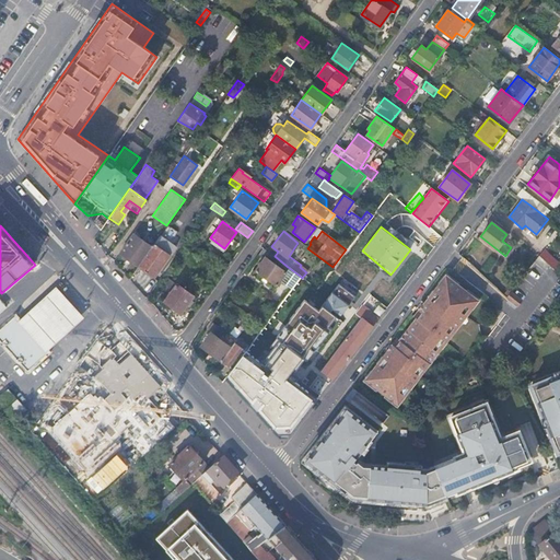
[(133,233),(119,253),(138,265),(151,246),(133,233)]
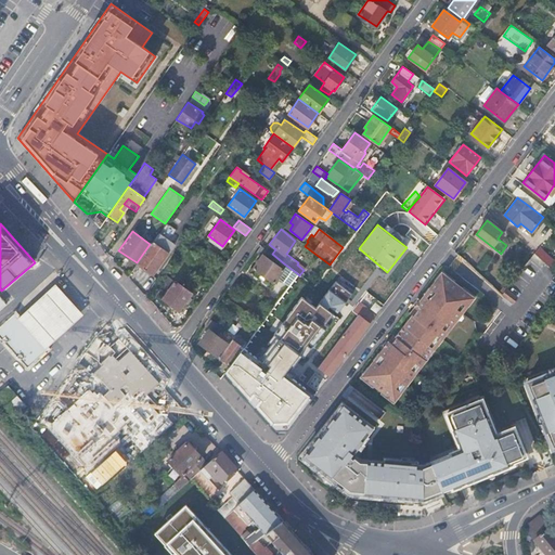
[(150,244),(137,262),(152,274),(173,245),(158,233),(150,244)]
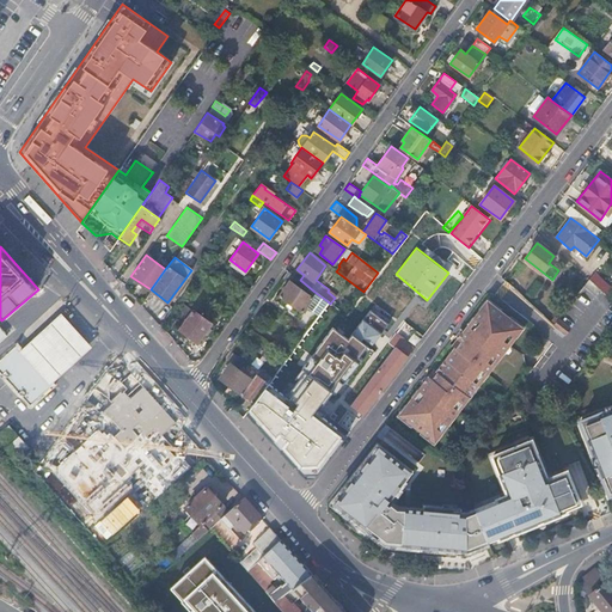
[(300,280),(288,270),(281,279),(287,283),(277,295),(300,312),(305,306),(314,292),(300,280)]
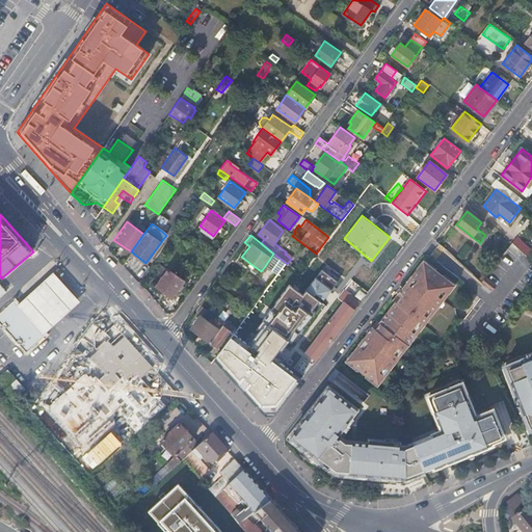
[(527,258),(531,251),(514,237),(510,242),(527,258)]
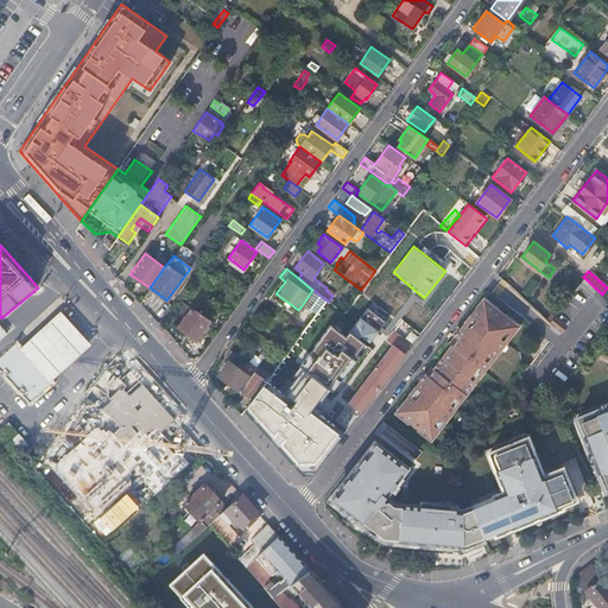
[(325,299),(312,290),(303,304),(315,314),(325,299)]
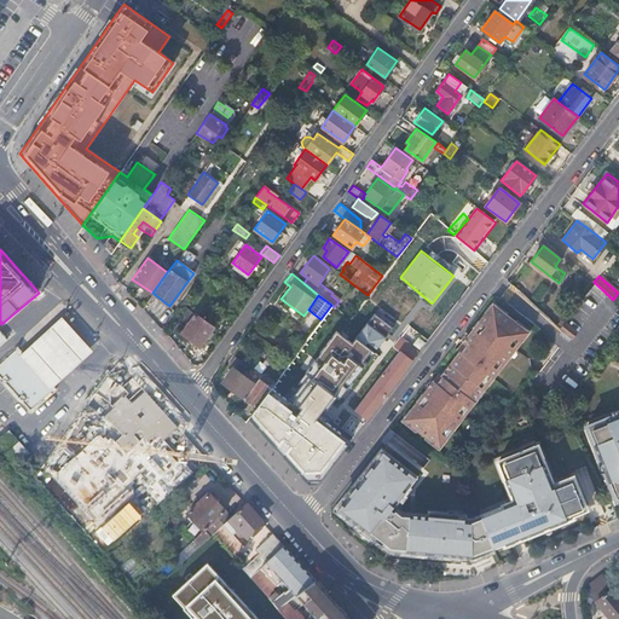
[(507,312),(495,304),(486,314),(484,313),(478,320),(480,323),(474,330),(472,329),(456,350),(458,351),(440,375),(438,372),(422,393),(424,395),(418,403),(416,401),(410,409),(412,411),(404,422),(415,431),(417,428),(426,434),(424,438),(435,446),(444,435),(446,438),(452,429),(450,427),(461,415),(463,416),(474,401),(472,399),(490,376),(493,377),(504,363),(502,360),(512,347),(515,350),(520,342),(518,340),(527,328),(516,319),(514,323),(504,316),(507,312)]
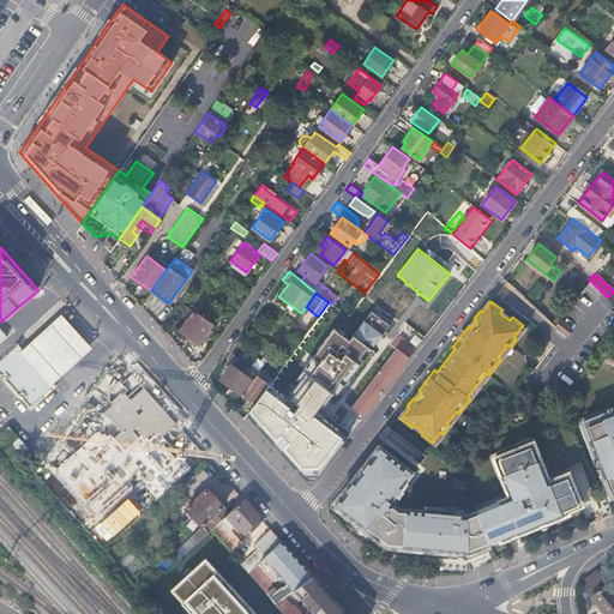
[(193,311),(186,306),(176,319),(184,325),(180,330),(198,342),(211,323),(194,311),(193,311)]
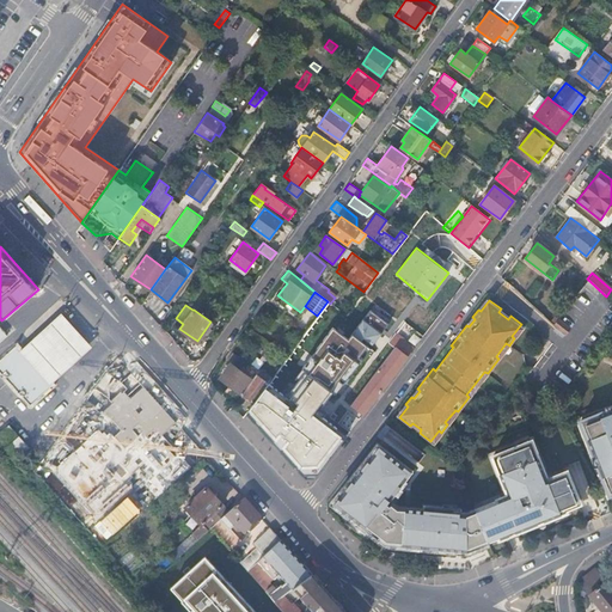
[(282,396),(265,387),(250,410),(301,467),(323,466),(346,438),(313,412),(337,381),(344,384),(390,325),(371,311),(348,340),(332,329),(282,396)]
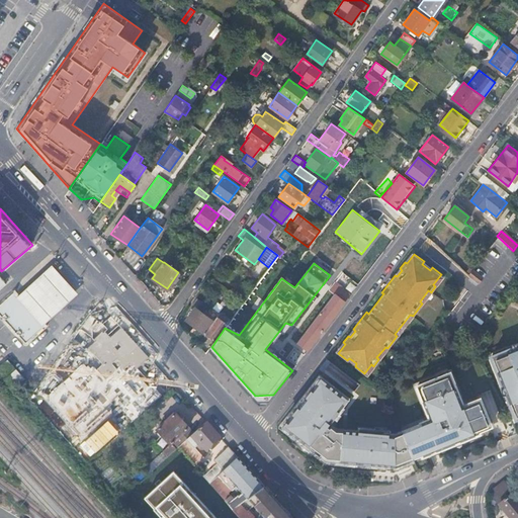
[(54,265),(20,295),(47,325),(80,293),(54,265)]
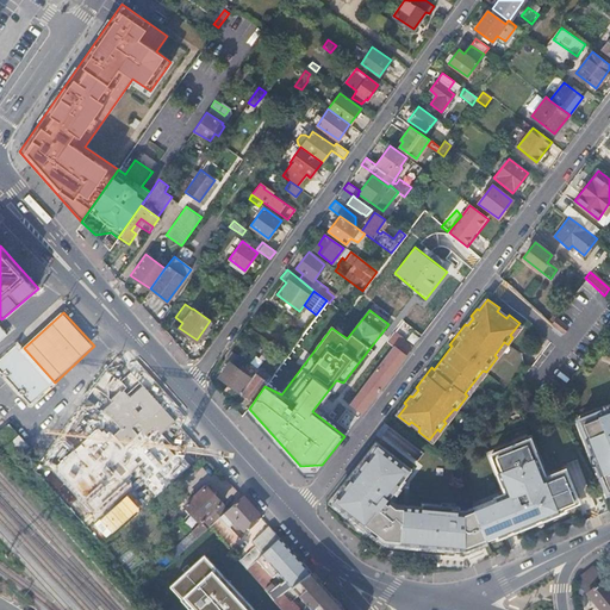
[(568,327),(559,319),(554,325),(564,332),(568,327)]
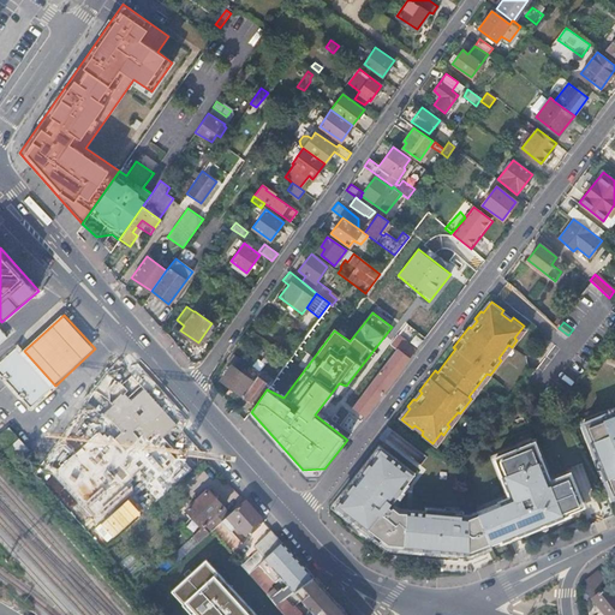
[(395,376),(412,354),(404,346),(405,345),(396,338),(390,345),(396,350),(383,366),(395,376)]
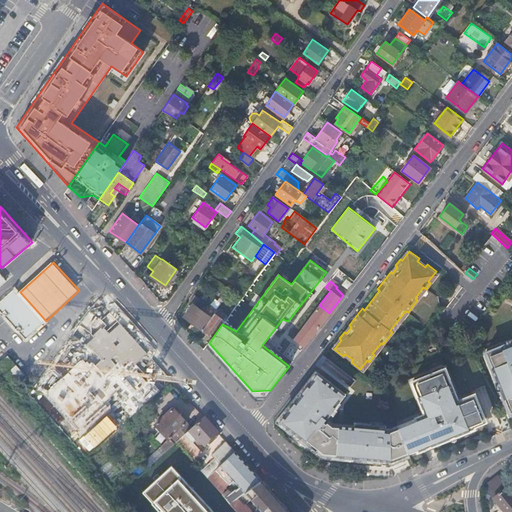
[(46,321),(20,292),(15,287),(14,289),(15,289),(0,303),(0,311),(27,341),(46,324),(47,324),(48,323),(46,321)]
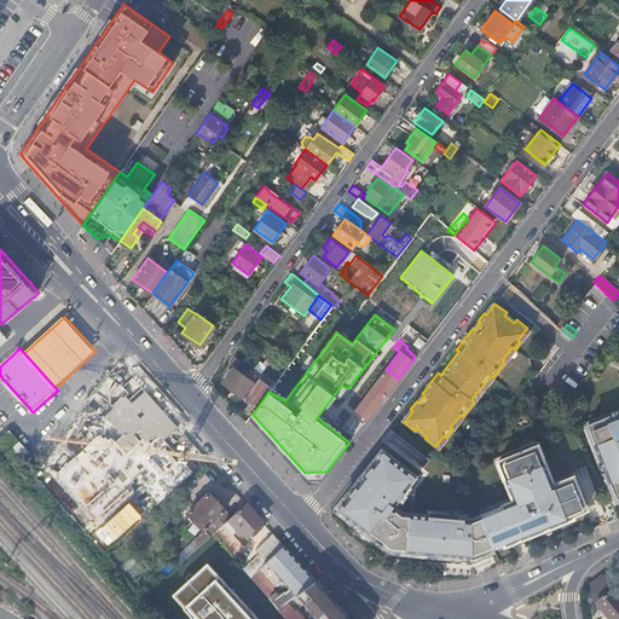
[(221,382),(244,399),(255,383),(243,375),(249,366),(239,359),(237,362),(235,360),(231,365),(232,366),(221,382)]
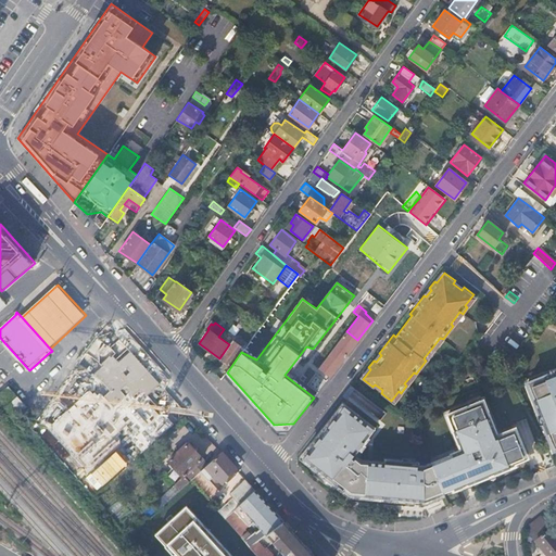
[(329,377),(357,340),(346,331),(321,364),(317,368),(329,377)]
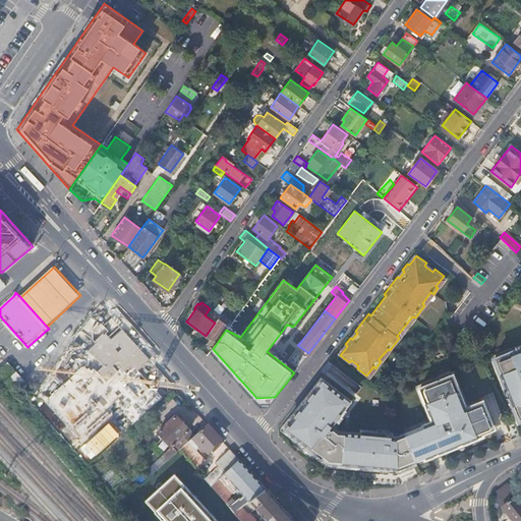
[(216,343),(230,323),(220,314),(215,323),(206,336),(216,343)]
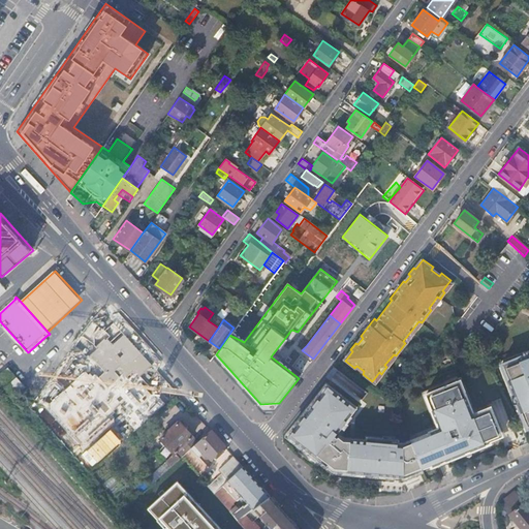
[(88,393),(135,346),(113,323),(87,348),(96,359),(74,379),(88,393)]
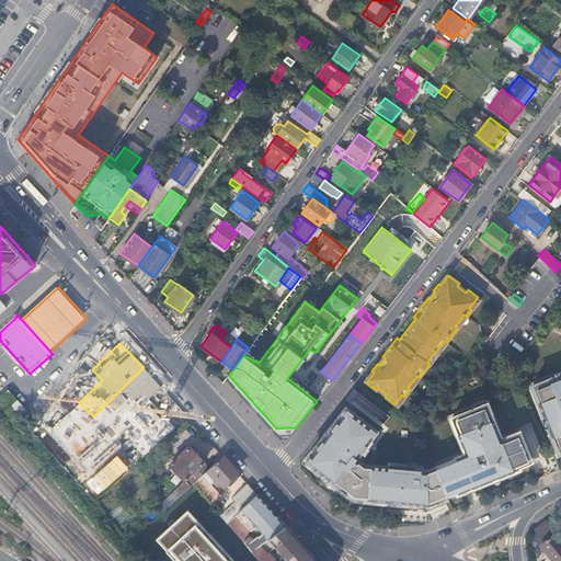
[(560,373),(531,386),(559,453),(560,450),(560,373)]
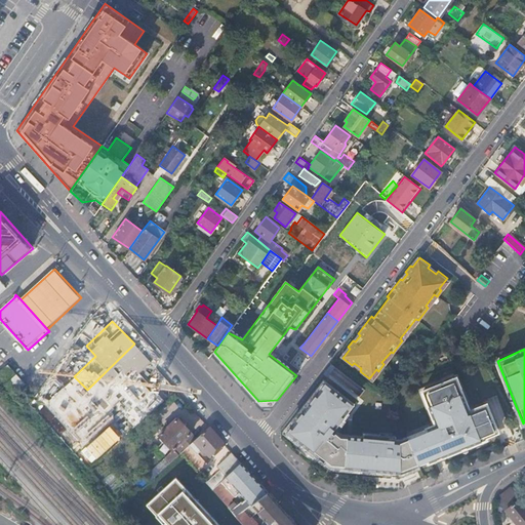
[(137,414),(154,398),(127,369),(110,385),(137,414)]
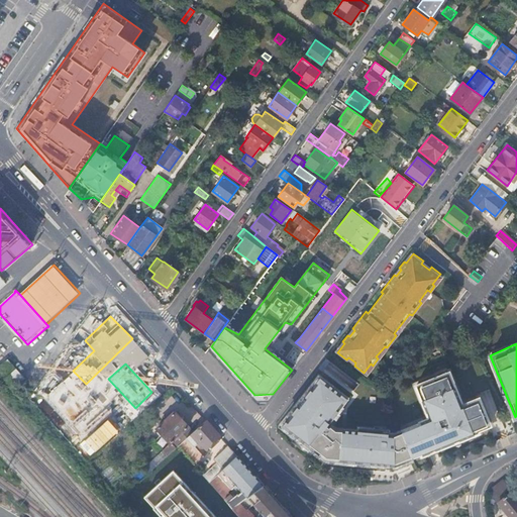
[(319,376),(282,424),(324,460),(326,455),(330,458),(394,464),(412,457),(411,455),(421,451),(422,453),(478,431),(477,429),(490,424),(479,397),(461,404),(448,372),(415,386),(428,418),(419,421),(420,422),(400,430),(393,432),(387,432),(388,429),(356,426),(356,429),(335,427),(330,423),(328,426),(325,424),(346,397),(319,376)]
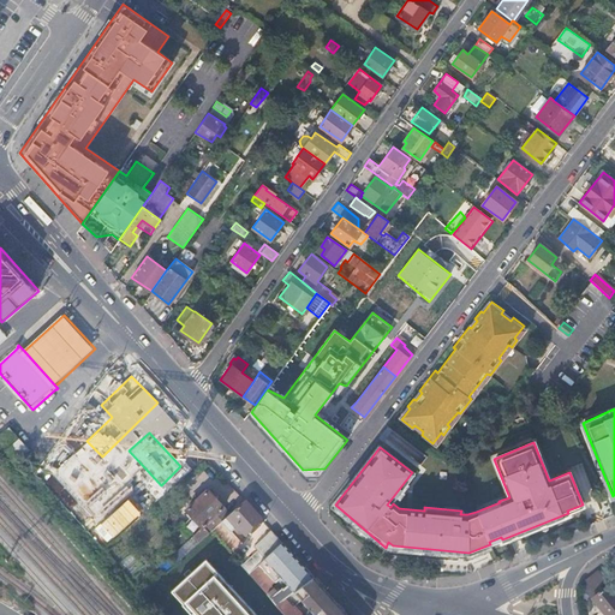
[(37,469),(33,475),(48,488),(54,481),(37,469)]
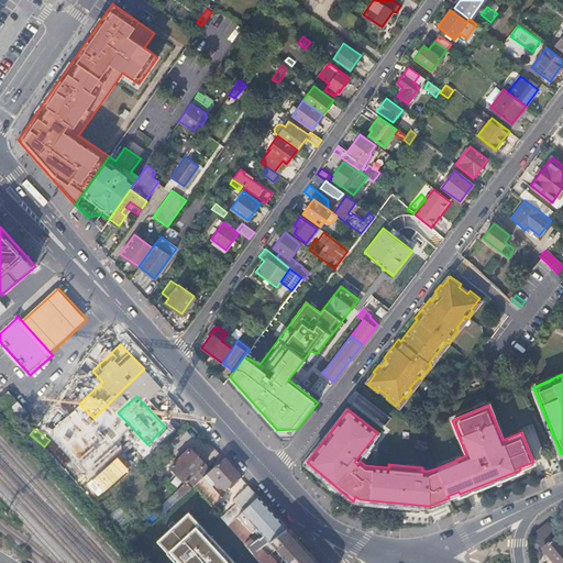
[(59,462),(74,449),(61,434),(46,448),(59,462)]
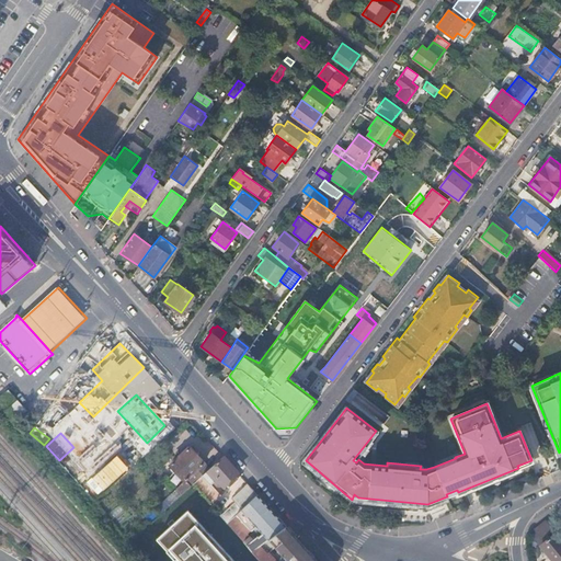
[(173,493),(176,497),(191,483),(208,468),(203,461),(204,460),(190,445),(169,462),(184,479),(174,488),(176,490),(173,493)]
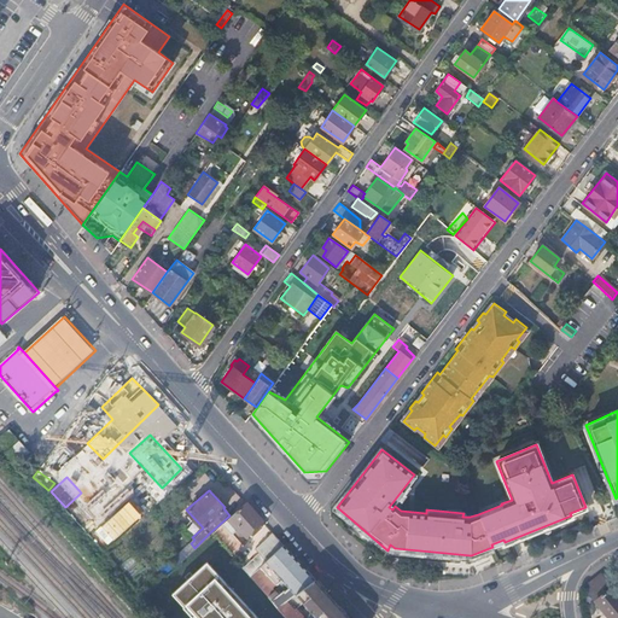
[(246,532),(262,519),(245,501),(229,516),(210,532),(216,538),(229,554),(242,543),(232,532),(235,529),(240,534),(244,531),(246,532)]
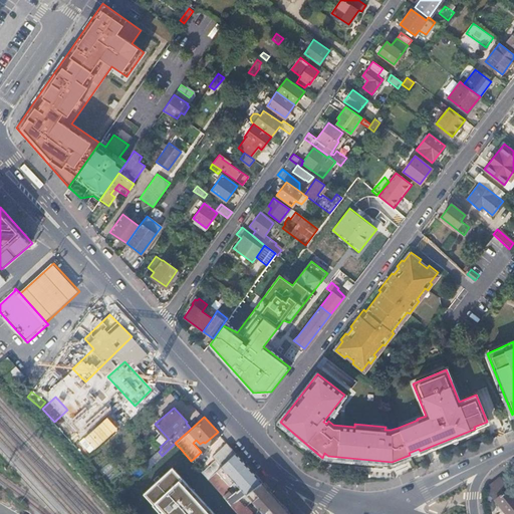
[(166,461),(180,448),(175,443),(162,456),(166,461)]
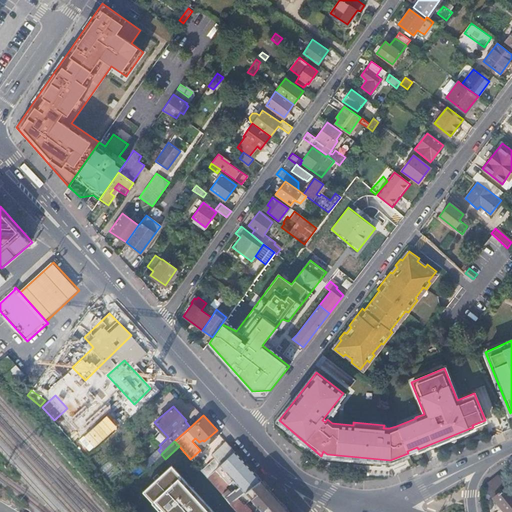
[(214,468),(235,450),(226,441),(211,454),(214,457),(199,470),(205,477),(211,471),(214,468)]
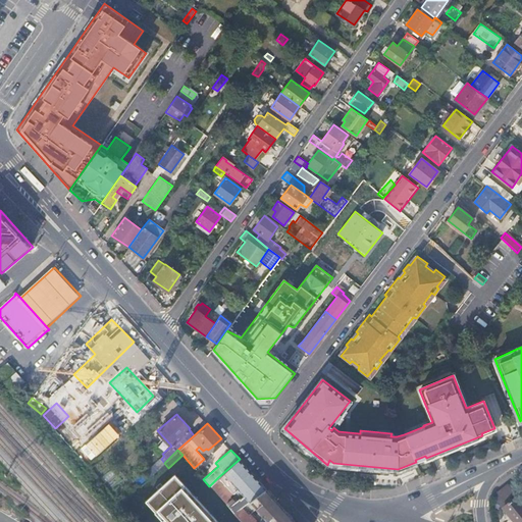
[(232,513),(266,488),(240,459),(218,477),(231,492),(233,491),(235,493),(231,498),(215,480),(209,486),(227,507),(232,513)]
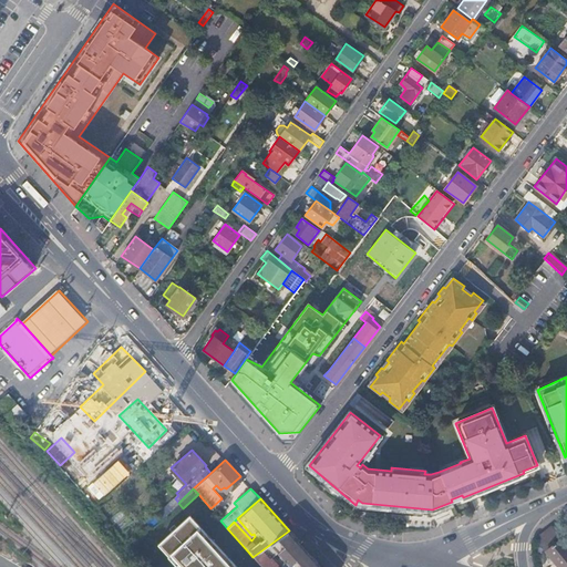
[(238,566),(192,517),(158,545),(178,566),(238,566)]
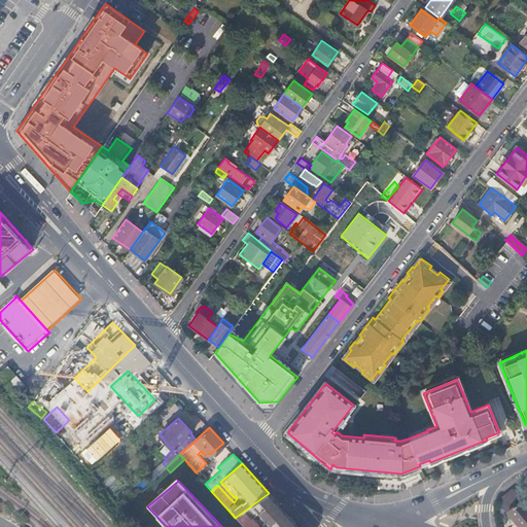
[(513,523),(515,525),(526,514),(526,506),(521,500),(517,504),(515,501),(519,497),(513,488),(497,499),(514,521),(513,523)]
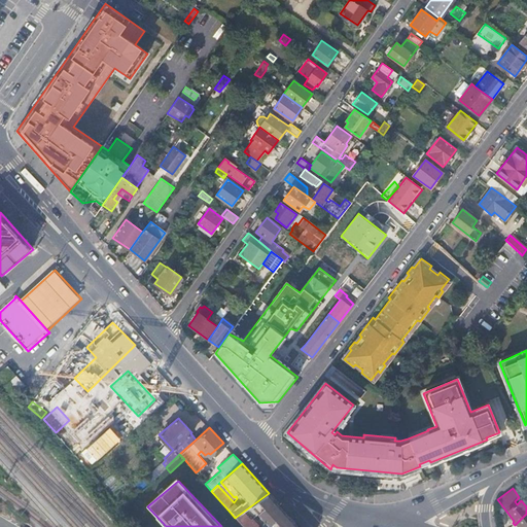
[(299,526),(269,493),(235,518),(237,519),(243,526),(299,526)]
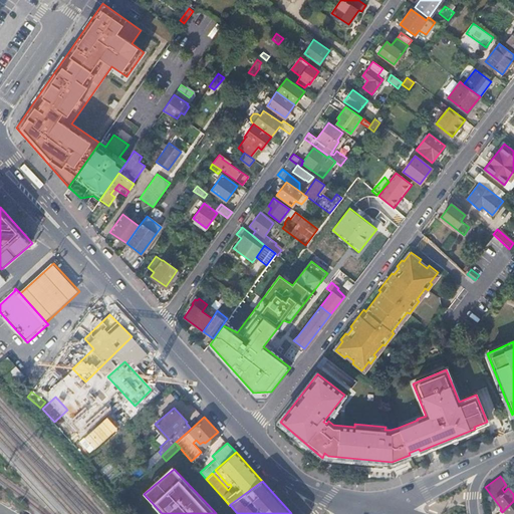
[(226,510),(231,506),(229,505),(224,499),(219,503),(226,510)]
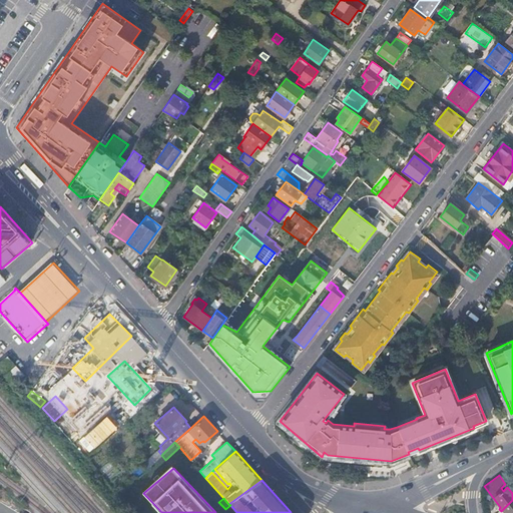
[(512,512),(512,500),(501,511),(502,512),(504,511),(505,512),(512,512)]
